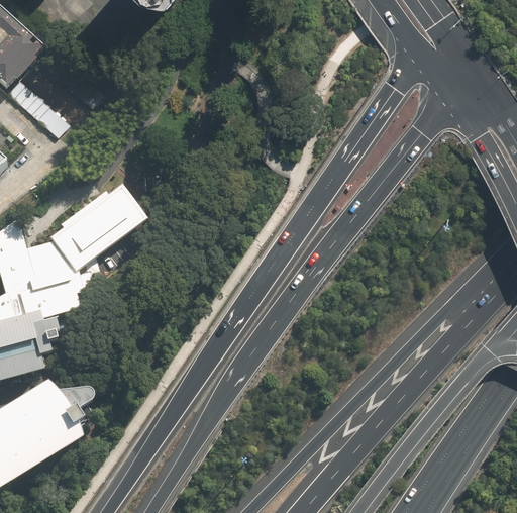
[(0,80),(9,89),(47,46),(0,3),(0,80)]
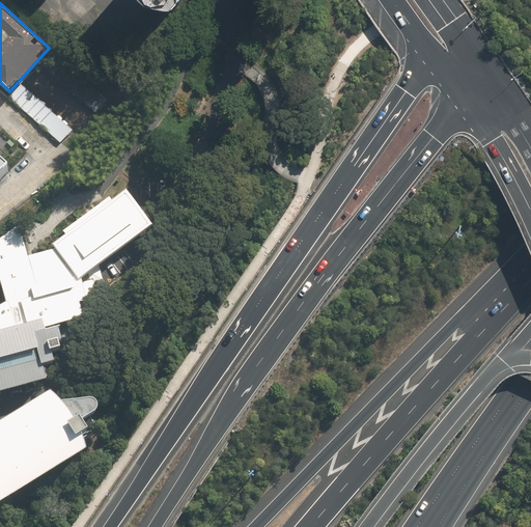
[(107,96),(52,48),(39,61),(95,110),(107,96)]
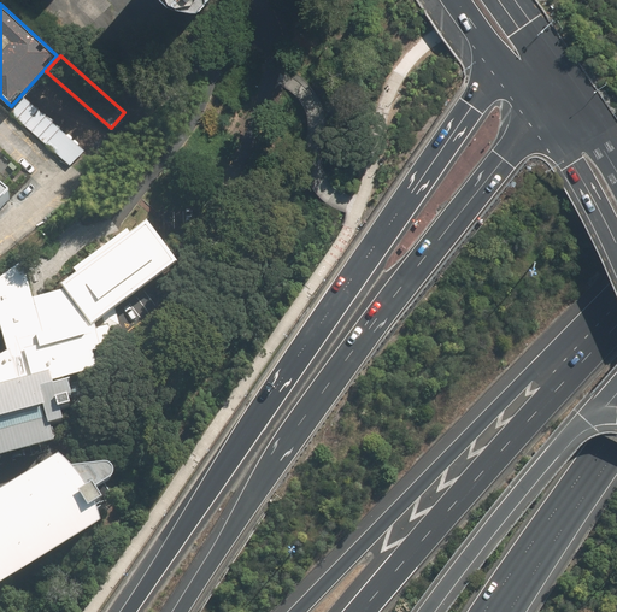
[(84,147),(29,98),(16,113),(71,163),(84,147)]
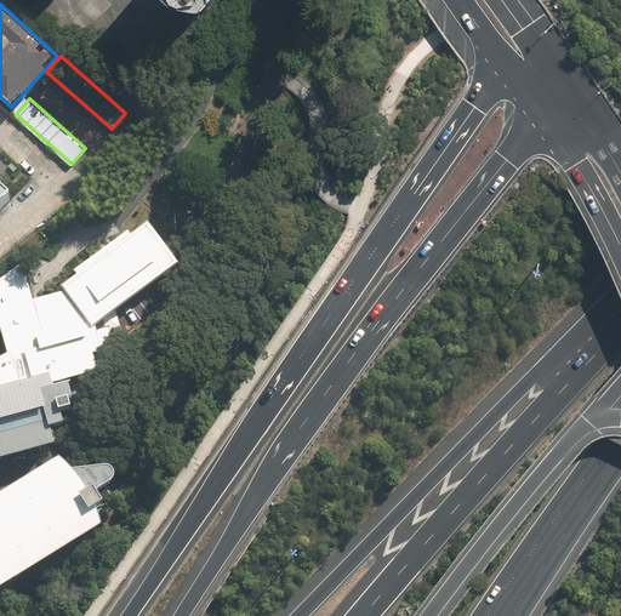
[(0,206),(11,195),(0,186),(0,206)]
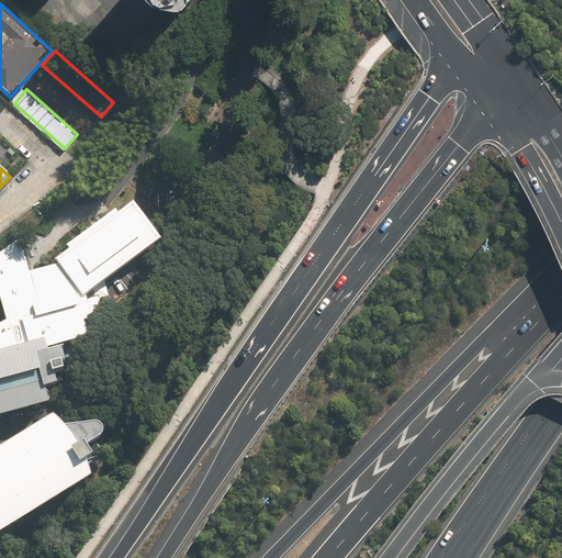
[(160,237),(133,199),(119,210),(115,207),(69,240),(71,243),(57,254),(58,259),(32,266),(29,255),(23,232),(0,247),(0,283),(9,315),(0,320),(0,356),(47,344),(88,334),(85,317),(93,315),(87,290),(160,237)]
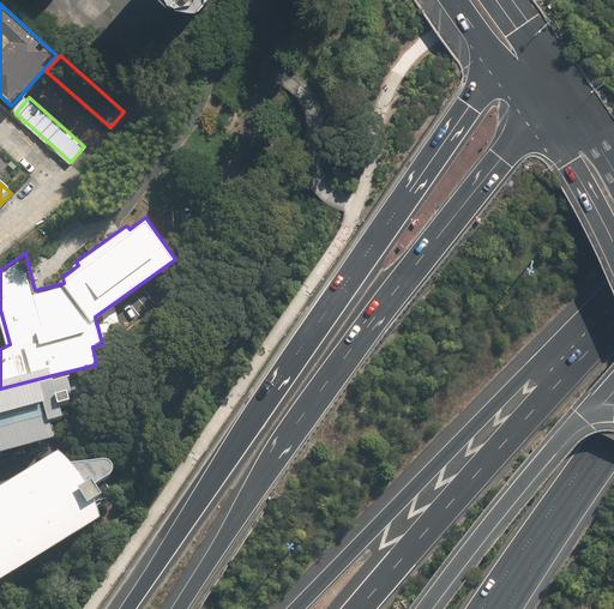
[(52,375),(0,389),(0,451),(58,438),(53,420),(65,417),(61,404),(71,402),(64,378),(53,380),(52,375)]
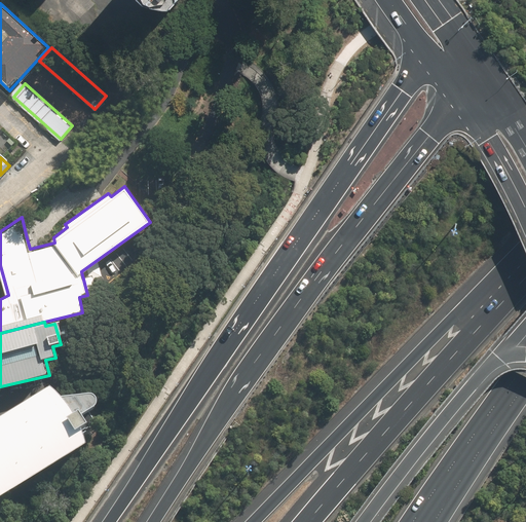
[(0,494),(83,443),(81,431),(86,426),(82,420),(80,415),(95,406),(94,397),(86,394),(62,396),(49,386),(23,404),(0,417),(0,494)]
